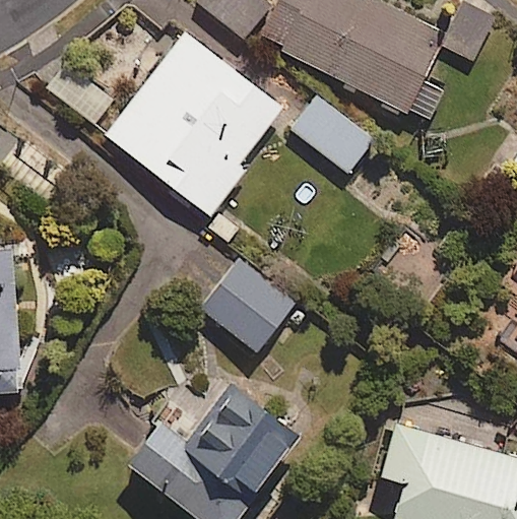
[(195,0),(193,3),(240,43),(272,4),(266,0),(195,0)]
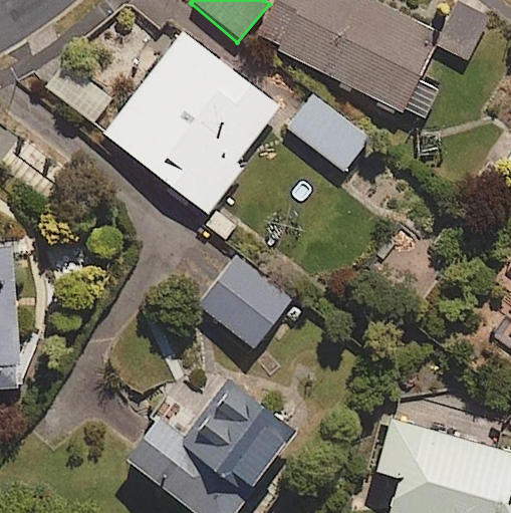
[(361,0),(360,3),(353,0),(272,0),(253,36),(423,123),(440,91),(419,80),(441,36),(369,0),(361,0)]
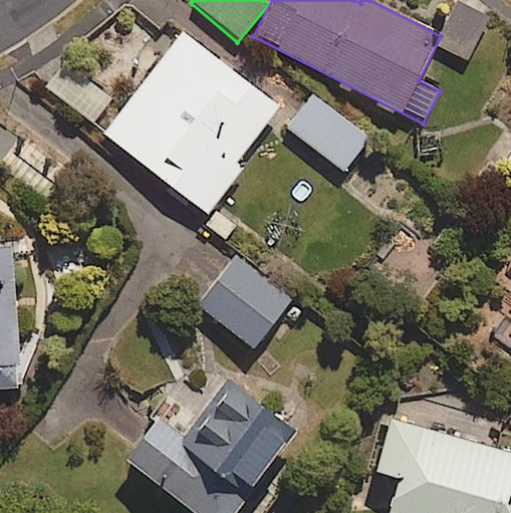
[(236,163),(278,108),(182,33),(103,134),(207,214),(243,168),(236,163)]
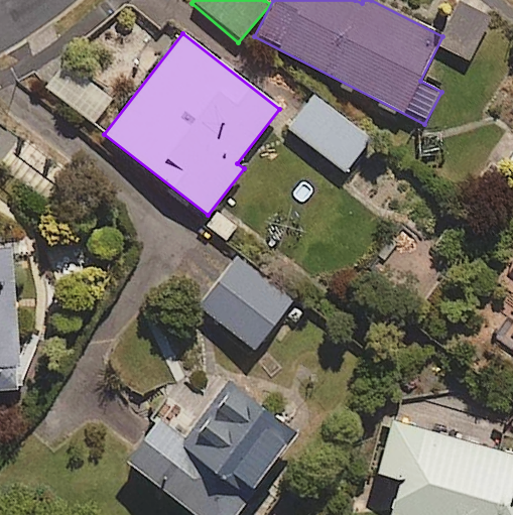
[(287,127),(344,172),(369,140),(312,95),(287,127)]
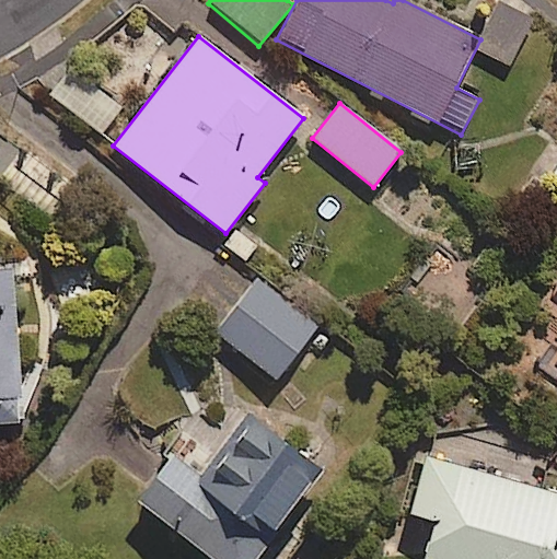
[(0,424),(24,423),(13,270),(0,271),(0,424)]
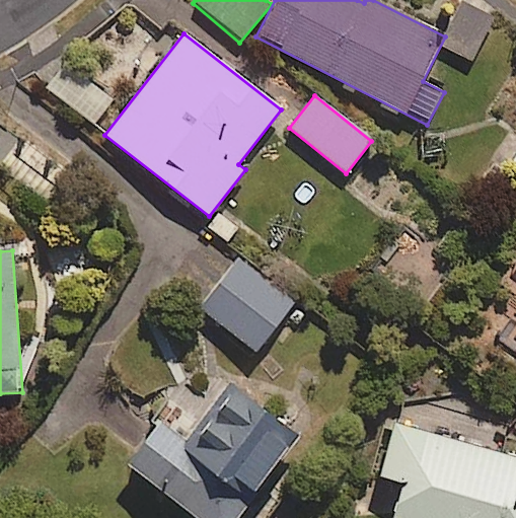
[(267,338),(279,346),(304,308),(231,259),(195,312),(255,354),(267,338)]
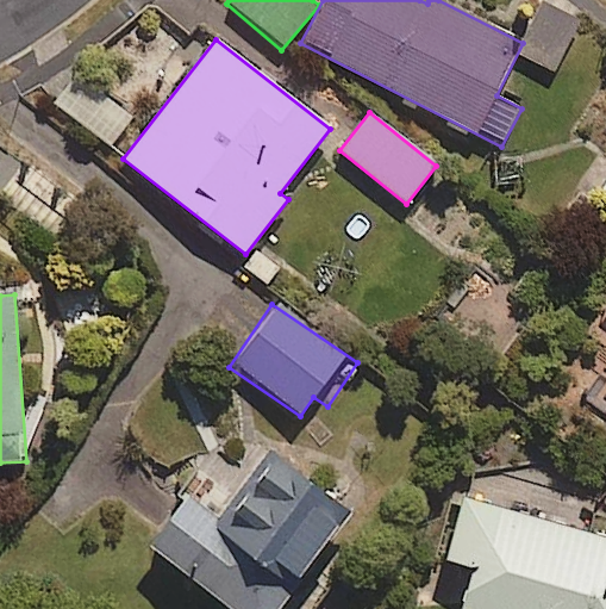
[(264,455),(227,505),(199,484),(151,550),(232,608),(282,608),(350,517),(264,455)]
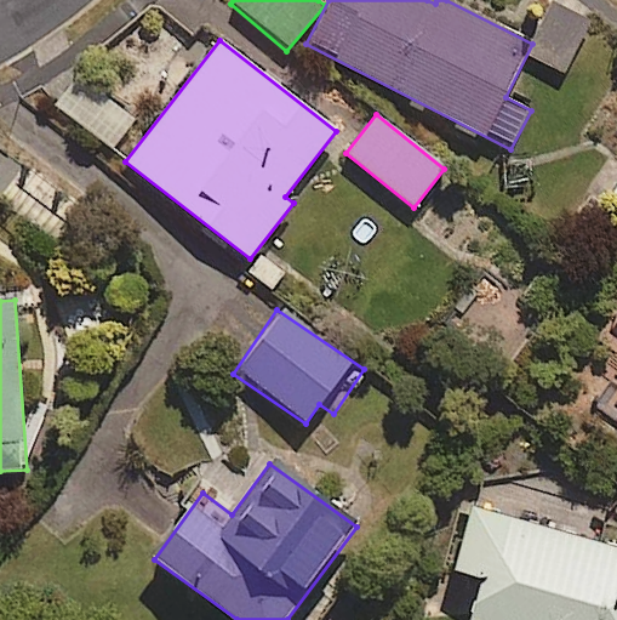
[(616,619),(616,546),(599,540),(606,516),(502,482),(492,513),(474,507),(453,572),(483,581),(470,616),(481,619),(616,619)]
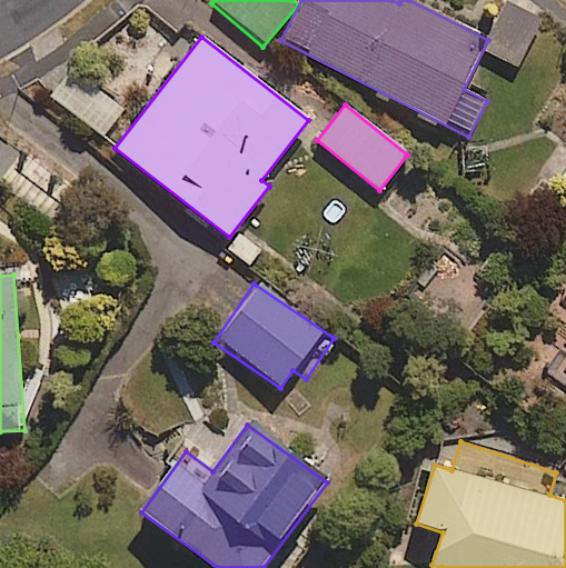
All buildings are outlined.
